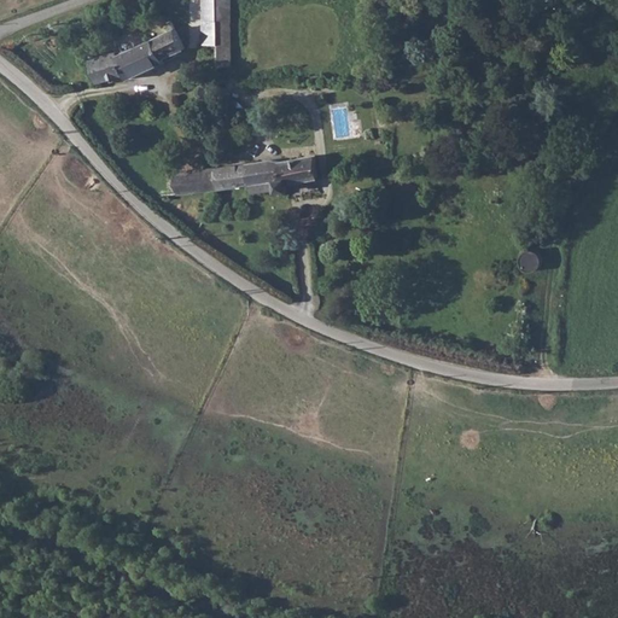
[(214,46),(213,19),(199,21),(199,46),(214,46)]
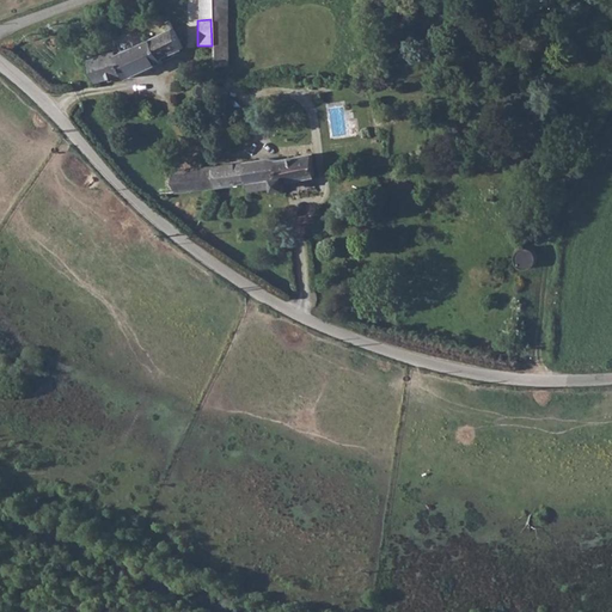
[(130,77),(182,47),(171,24),(166,26),(167,34),(122,56),(90,61),(91,79),(121,75),(130,77)]
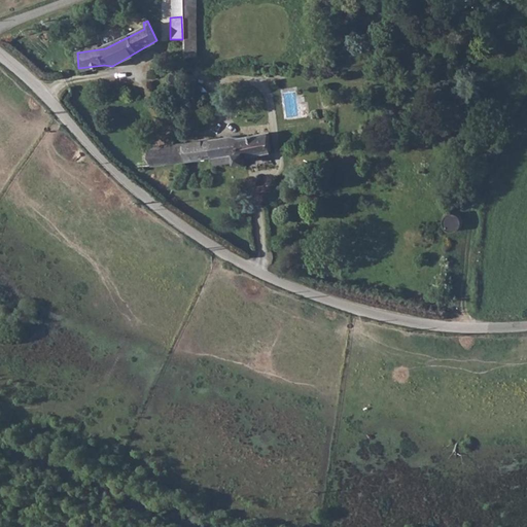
[(457,113),(455,114),(454,116),(452,118),(452,120),(453,124),(454,126),(455,127),(458,128),(460,129),(462,128),(464,127),(466,126),(467,123),(468,120),(467,118),(466,115),(464,114),(462,113),(460,112),(457,113)]
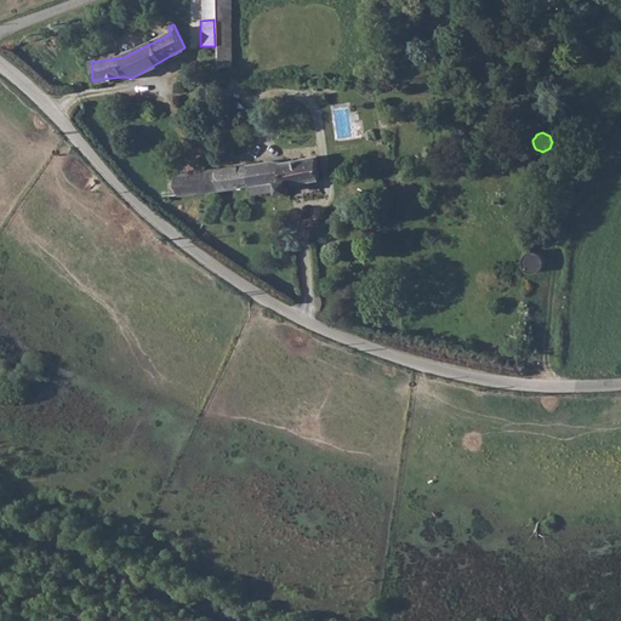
[(212,191),(244,186),(251,186),(252,194),(274,193),(289,191),(288,186),(288,182),(303,180),(320,177),(317,155),(269,164),(268,160),(217,167),(176,171),(176,175),(159,177),(163,197),(193,193),(212,191)]
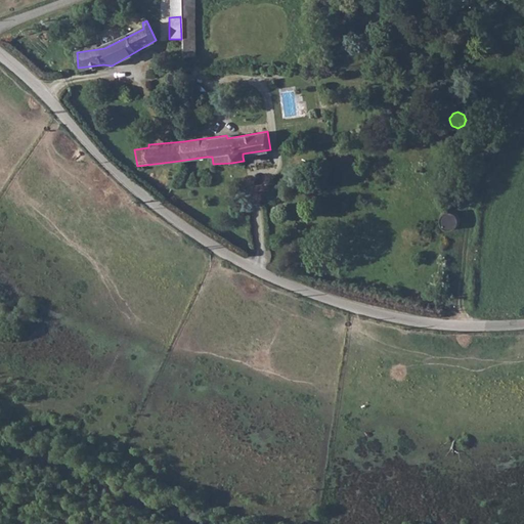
[(457,214),(446,212),(445,226),(456,228),(457,214)]
